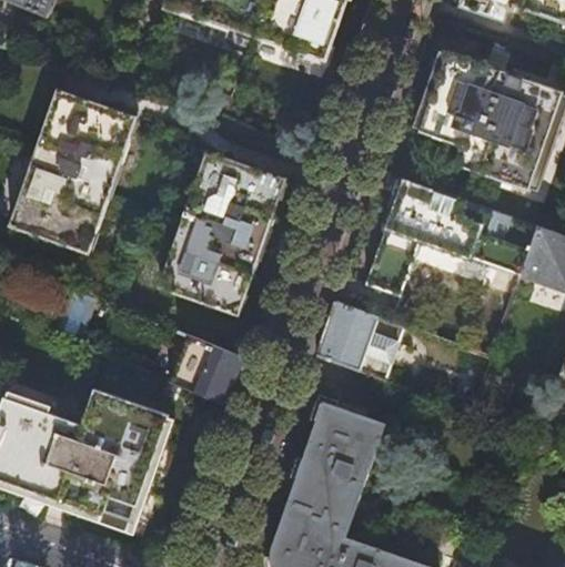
[(4,0),(43,16),(50,0),(4,0)]
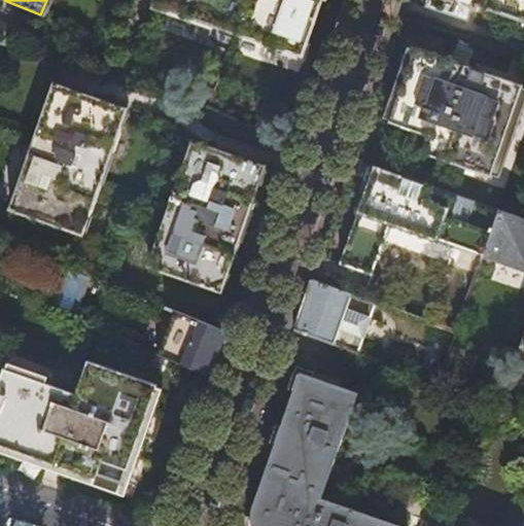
[(318,0),(153,0),(153,4),(300,56),(311,22),(318,0)]
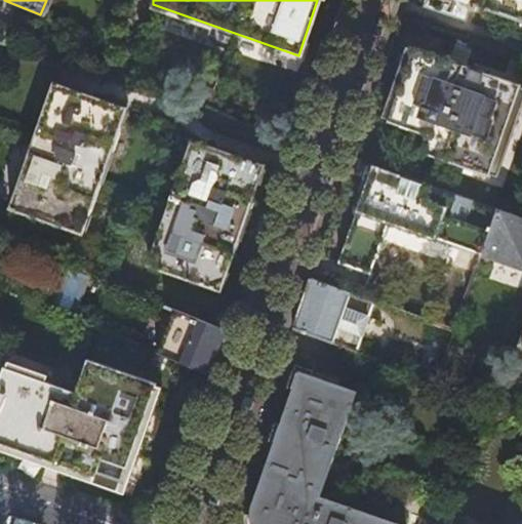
[(521,21),(521,0),(426,0),(424,5),(449,14),(463,18),(467,8),(472,10),(475,4),(479,6),(478,9),(482,10),(483,7),(521,21)]
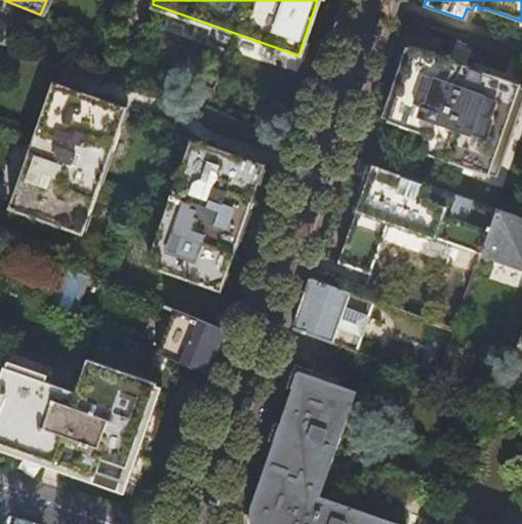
[(445,144),(440,160),(449,164),(487,176),(518,85),(474,70),(410,47),(396,86),(384,122),(423,135),(445,144)]
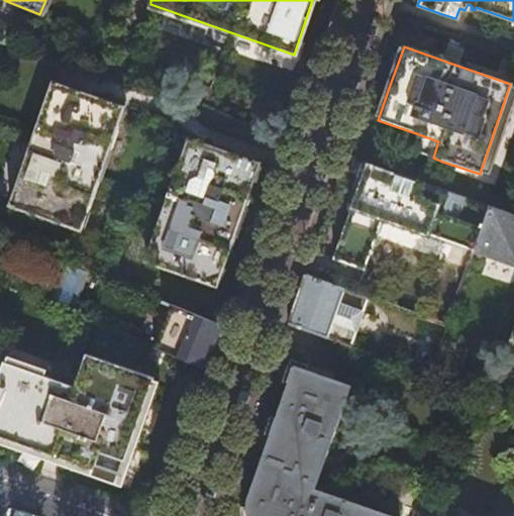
[(49,81),(7,205),(78,231),(121,106),(49,81)]
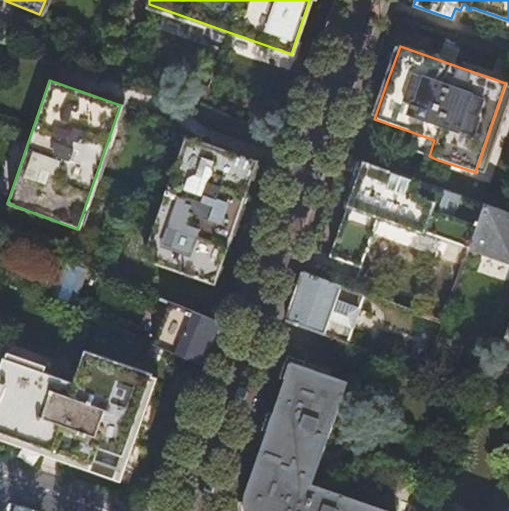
[(407,148),(429,156),(434,140),(412,132),(407,148)]
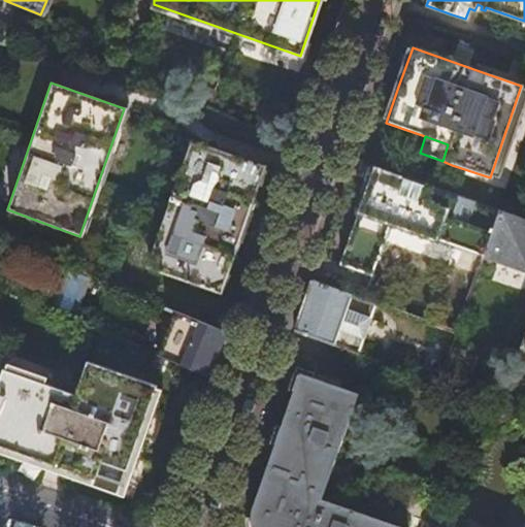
[(190,140),(146,266),(220,292),(227,271),(254,193),(263,166),(190,140)]
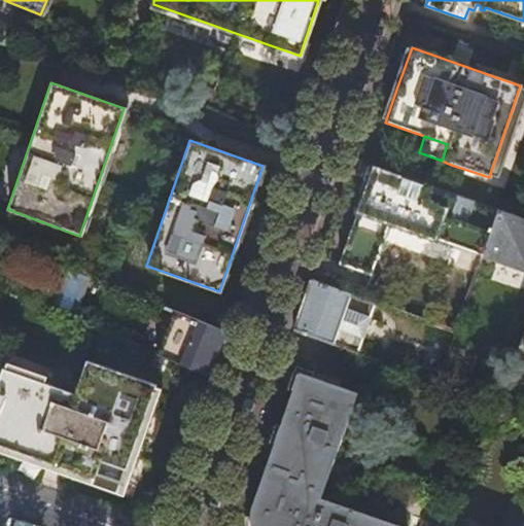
[(434,237),(480,253),(495,210),(464,199),(365,164),(360,179),(365,180),(355,210),(434,238),(434,237)]
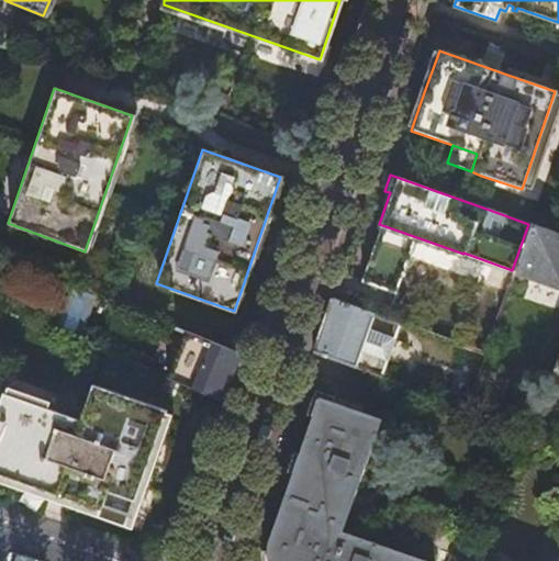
[(558,234),(528,224),(512,270),(512,271),(558,288),(558,234)]
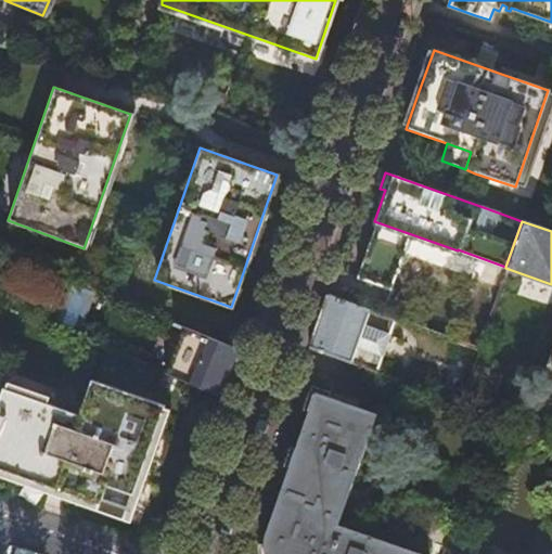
[(82,287),(68,281),(51,326),(65,332),(82,287)]
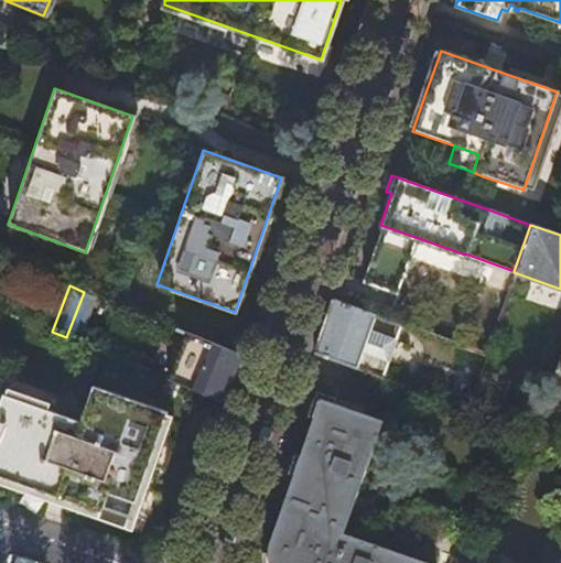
[(311,352),(379,377),(399,323),(330,299),(321,324),(311,352)]
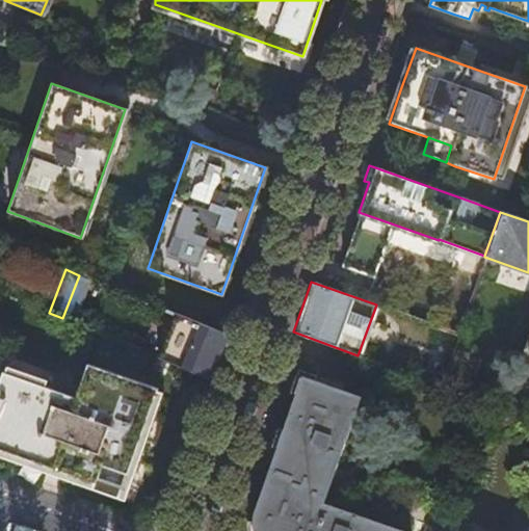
[(156,355),(214,379),(219,363),(229,335),(174,313),(156,355)]
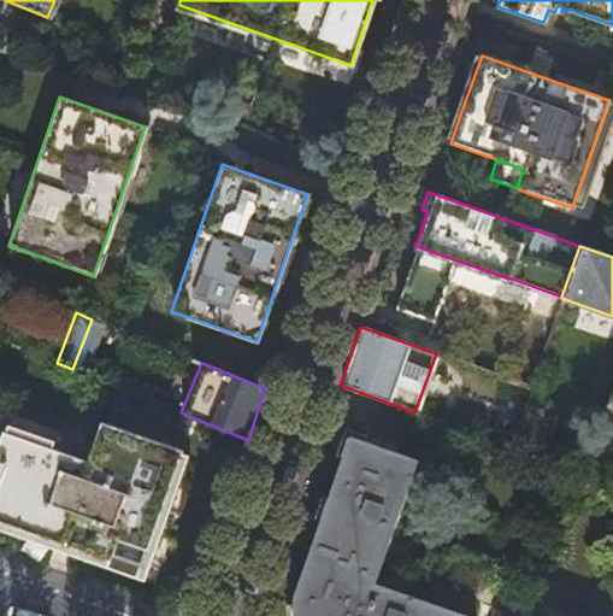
[(525,403),(514,433),(547,445),(558,414),(525,403)]
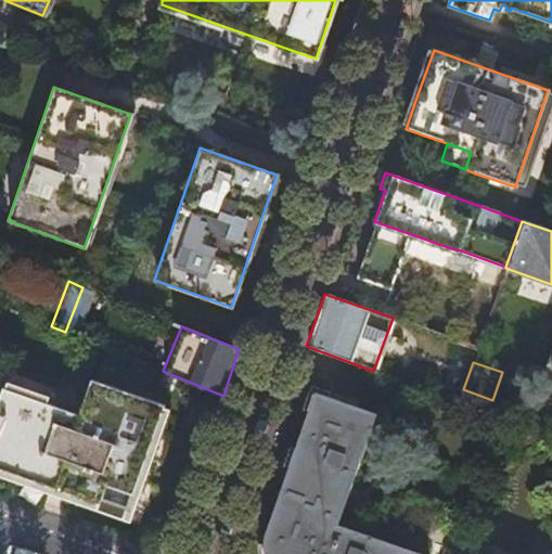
[(165,404),(138,395),(91,379),(79,413),(2,386),(0,393),(0,467),(5,471),(46,484),(100,503),(102,498),(129,507),(148,454),(165,404)]
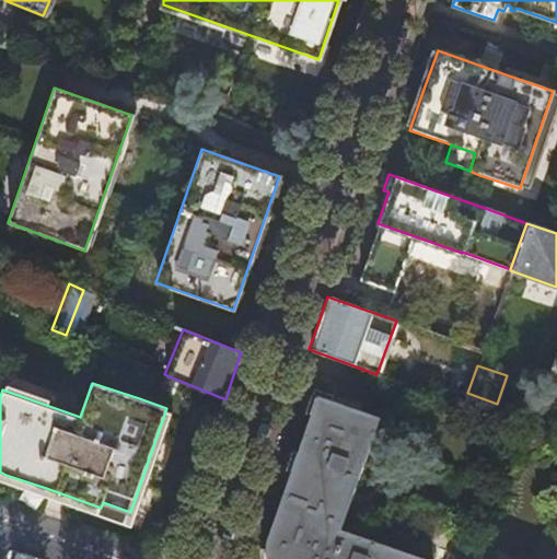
[(376,417),(315,396),(265,544),(265,547),(265,550),(265,554),(266,558),(424,558),(338,528),(376,417)]
